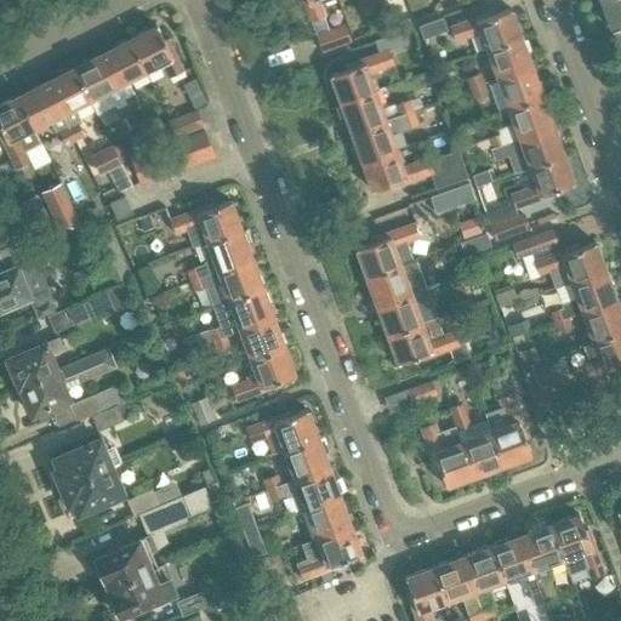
[(319,0),(302,0),(311,21),(324,16),(319,0)]
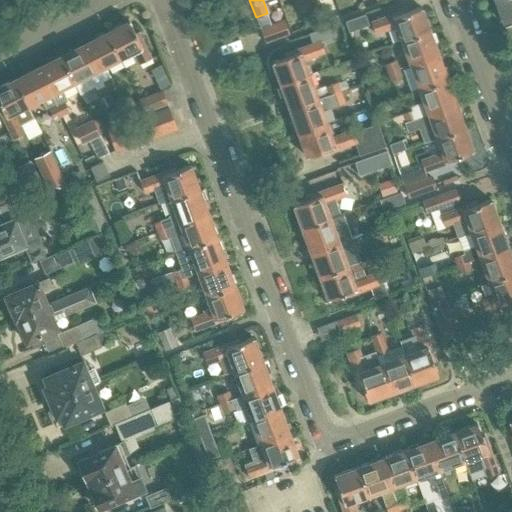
[(301,12),(310,9),(306,0),(298,0),(297,0),(301,12)]
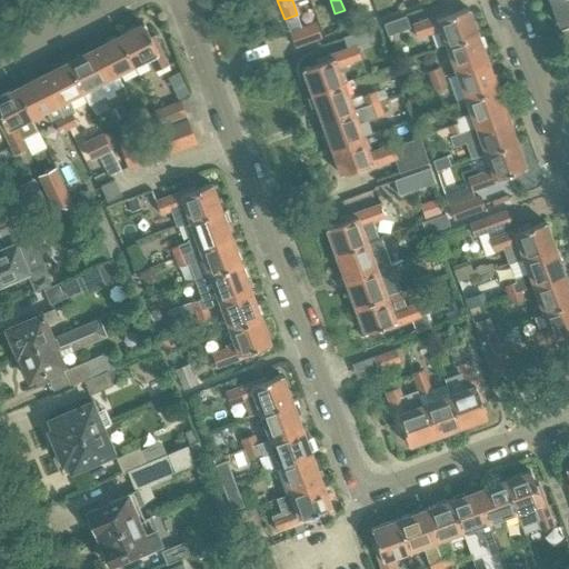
[(340,0),(345,10),(353,7),(351,0),(340,0)]
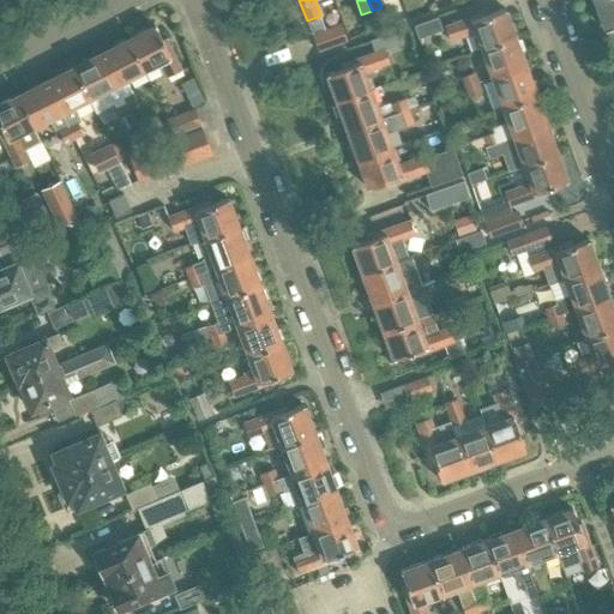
[(613,0),(593,0),(603,28),(613,23),(613,0)]
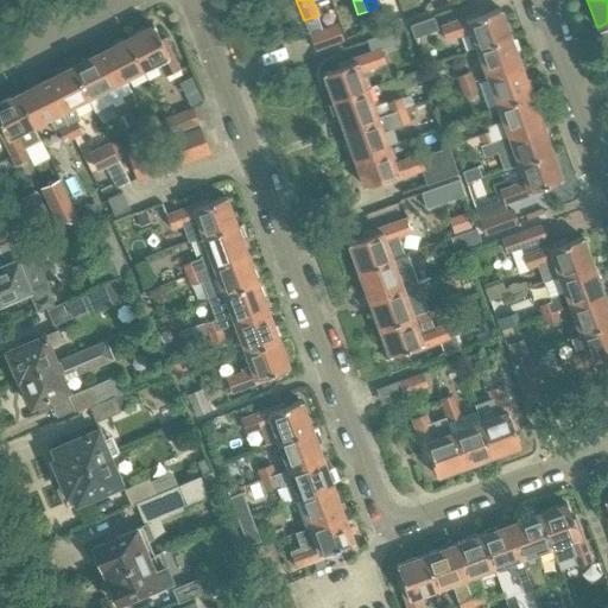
[(476,48),(511,36),(500,8),(486,14),(483,11),(441,26),(445,40),(470,31),(476,48)]
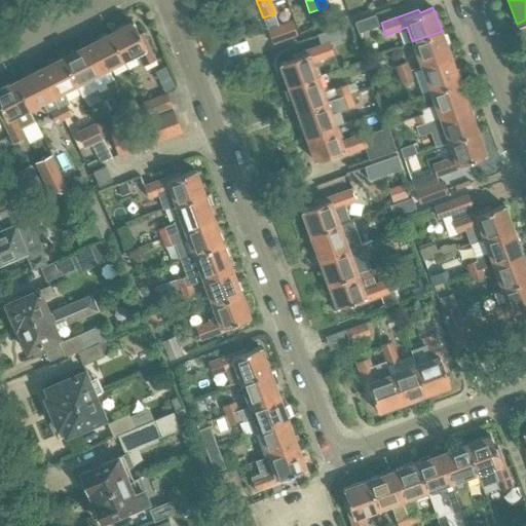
[(359,33),(378,26),(375,15),(355,22),(359,33)]
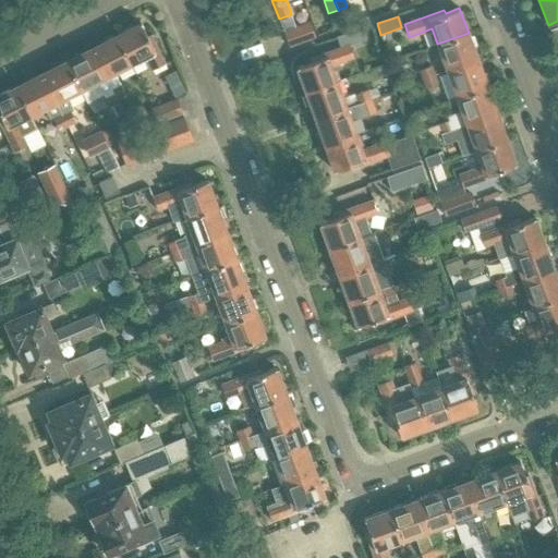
[(118,35),(131,65),(146,58),(153,70),(165,63),(150,35),(147,37),(143,27),(141,23),(118,35)]
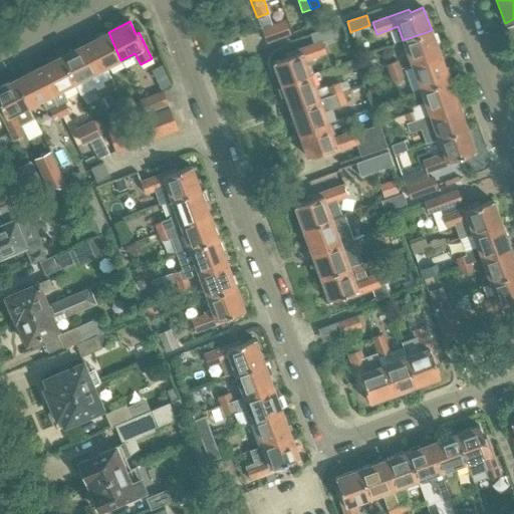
[(266,42),(285,35),(290,33),(286,21),(262,30),(266,42)]
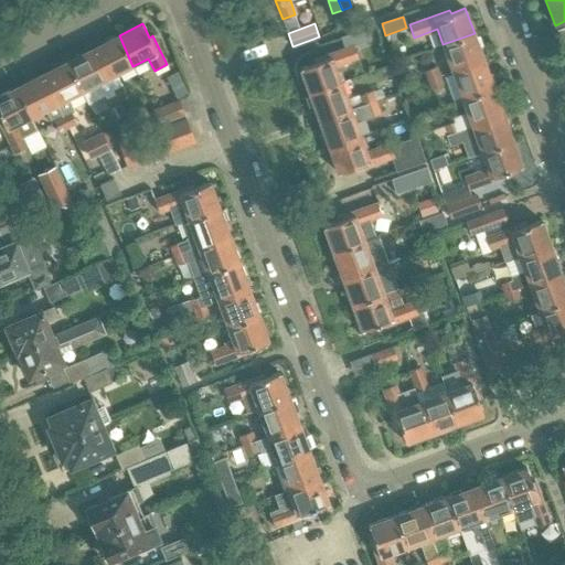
[(368,29),(340,39),(343,49),(353,44),(371,39),(368,29)]
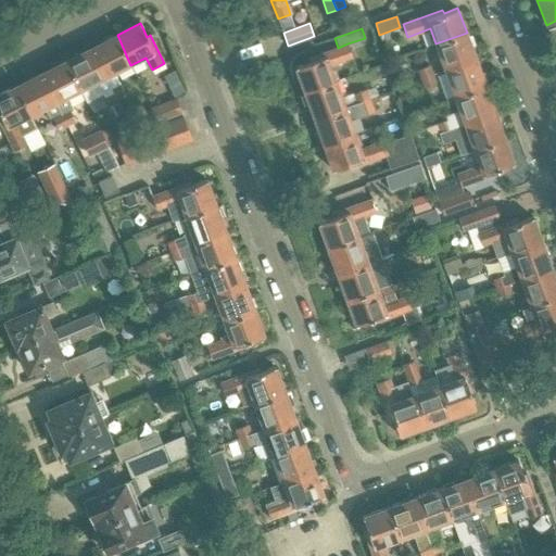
[(445,71),(477,60),(467,33),(436,43),(445,71)]
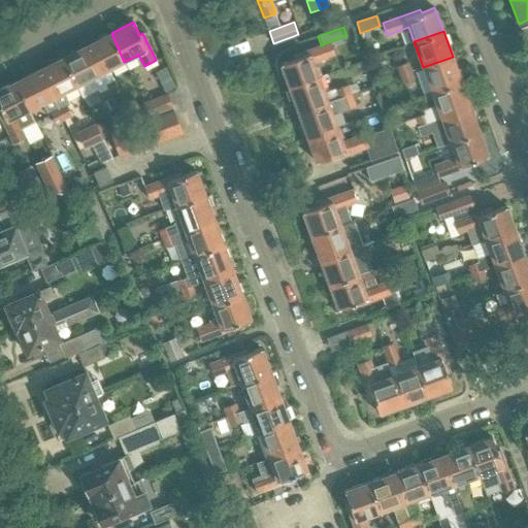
[(101,73),(124,62),(111,33),(87,45),(101,73)]
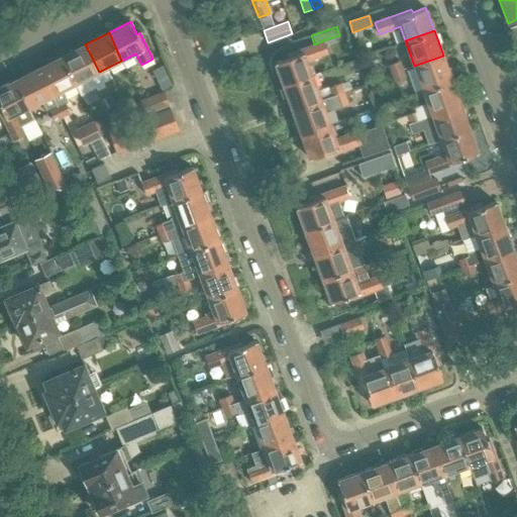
[(284,86),(310,76),(305,61),(328,53),(323,40),(287,55),(288,58),(275,62),(284,86)]
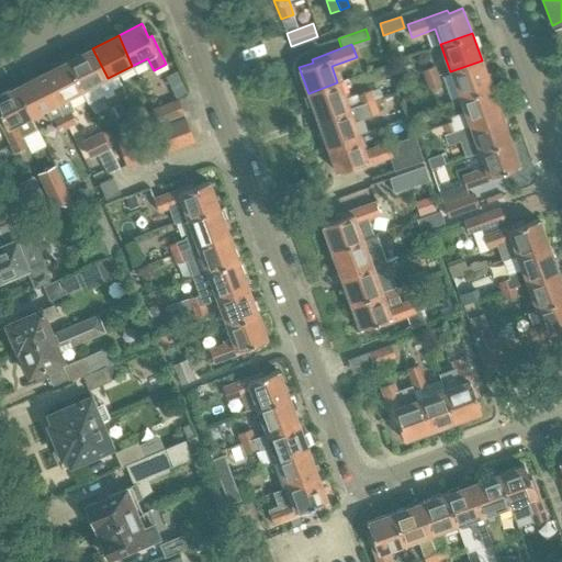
[(92,48),(67,62),(80,89),(81,91),(87,101),(104,92),(105,94),(113,90),(107,78),(108,78),(92,48)]
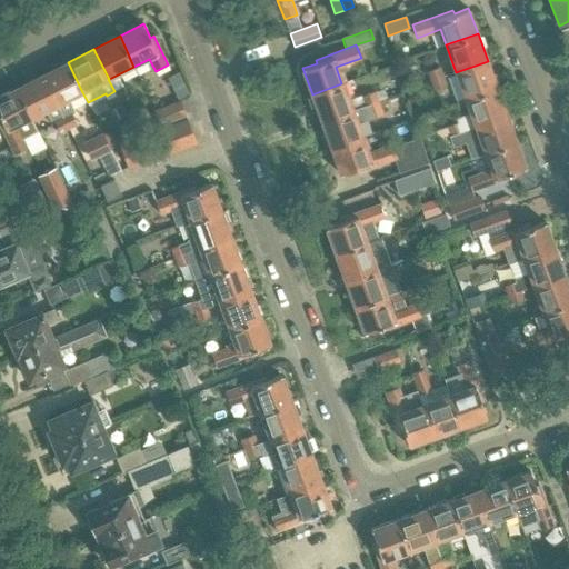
[(466,99),(497,88),(488,61),(456,72),(466,99)]
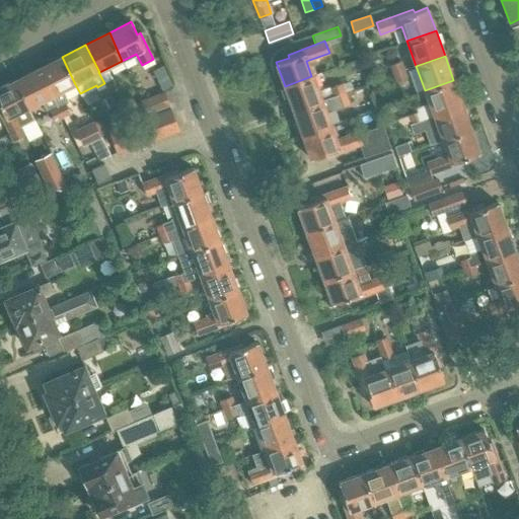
[(75,84),(74,82),(62,57),(39,69),(52,96),(58,106),(66,102),(67,102),(62,91),(75,84)]
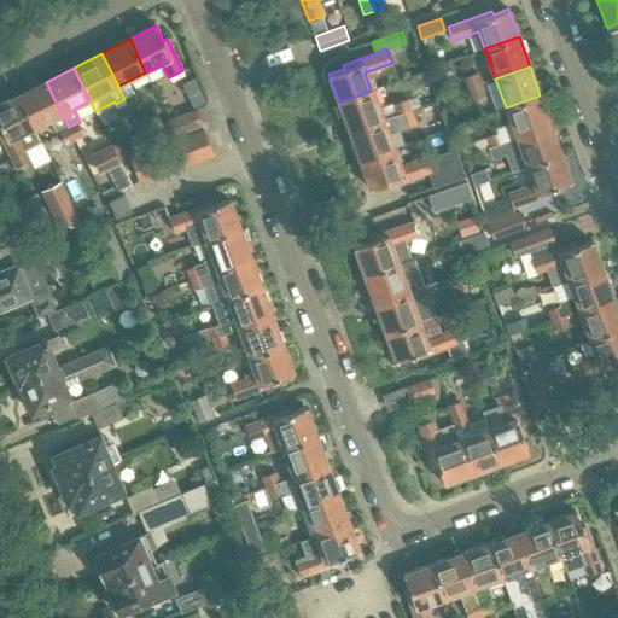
[(468,88),(482,83),(478,74),(465,79),(468,88)]
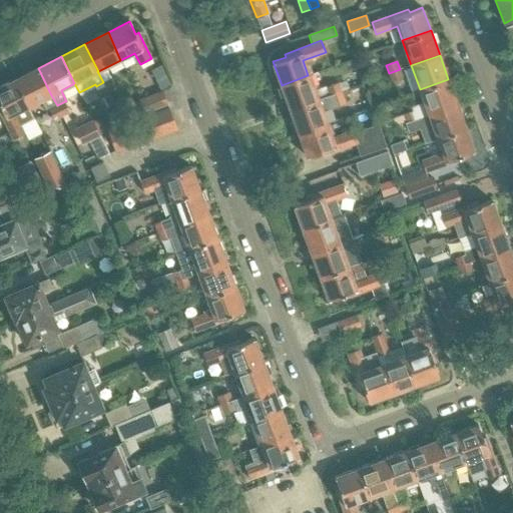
[(57,105),(51,95),(38,68),(15,79),(28,106),(40,100),(46,111),(49,109),(57,105)]
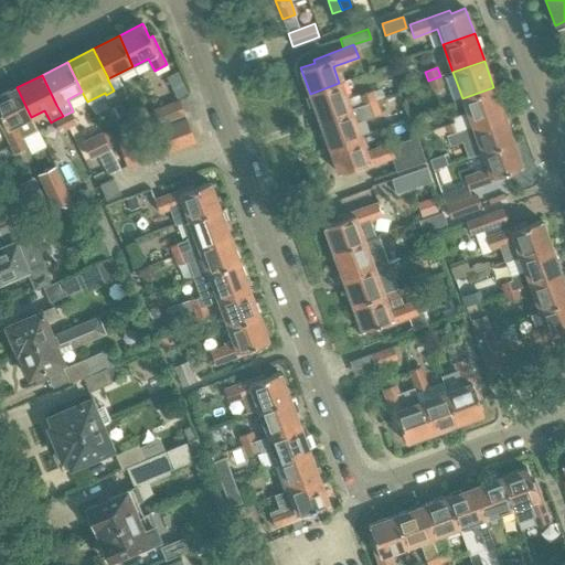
[(428,81),(428,82),(432,89),(444,85),(440,76),(428,81)]
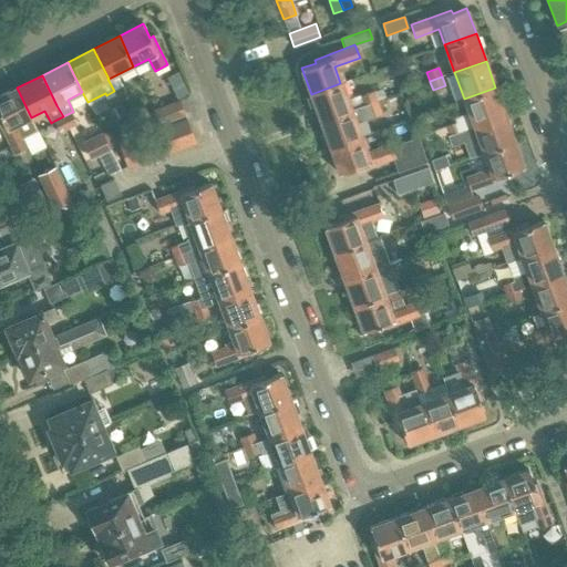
[(188,91),(182,78),(169,83),(176,98),(188,91)]
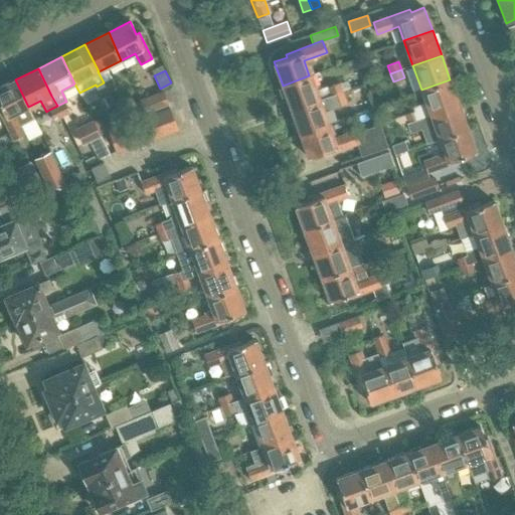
[(290,106),(292,110),(318,100),(329,96),(328,92),(326,88),(315,92),(309,75),(283,86),(290,106)]
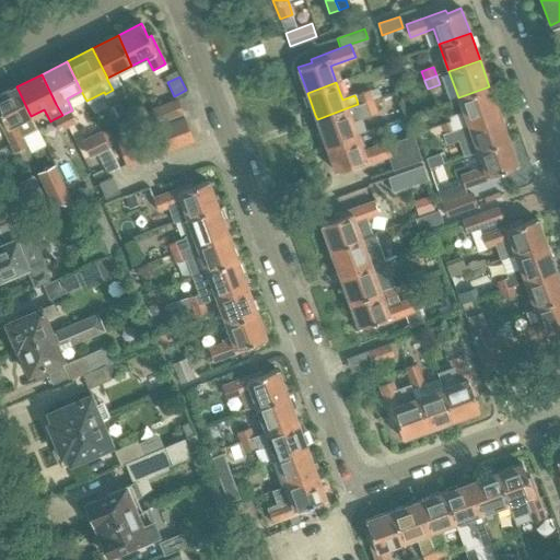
[(121,104),(129,100),(123,85),(114,90),(119,101),(121,104)]
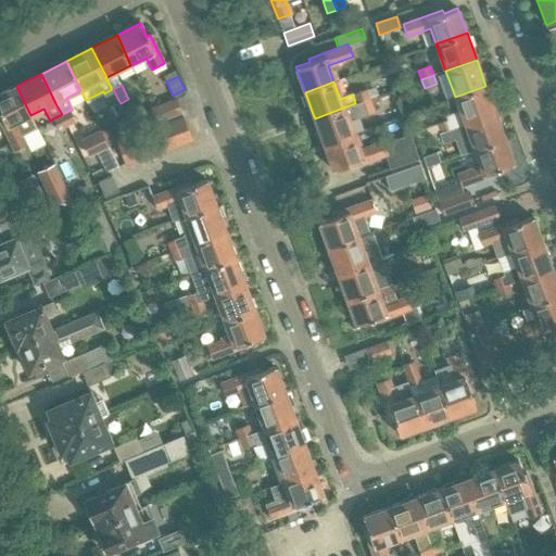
[(15,150),(27,144),(23,136),(36,129),(30,116),(30,115),(16,86),(0,95),(0,119),(11,141),(15,150)]
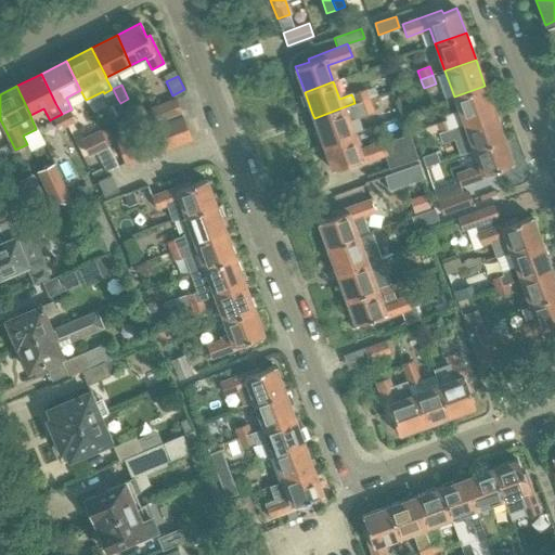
[(464,124),(494,113),(485,86),(454,97),(460,110),(444,115),(446,119),(448,118),(452,128),(464,124)]
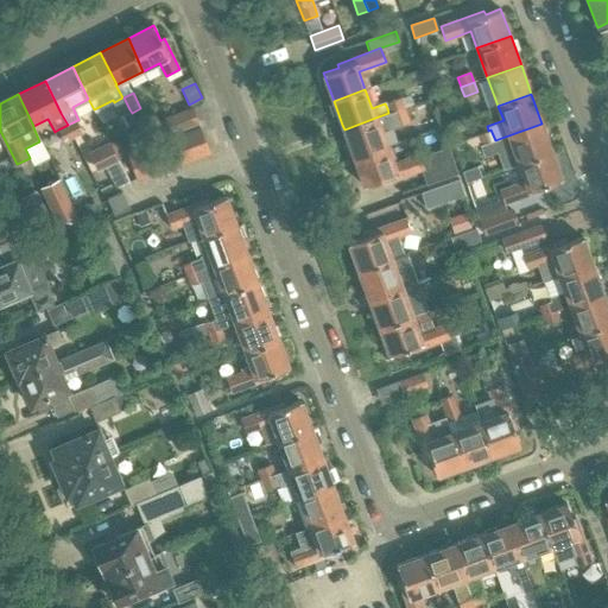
[(120,114),(130,109),(124,97),(122,97),(114,102),(120,114)]
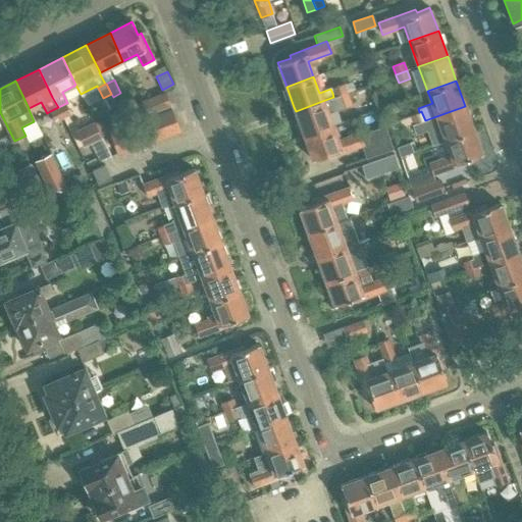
[(332,93),(333,97),(346,93),(342,85),(330,89),(332,93)]
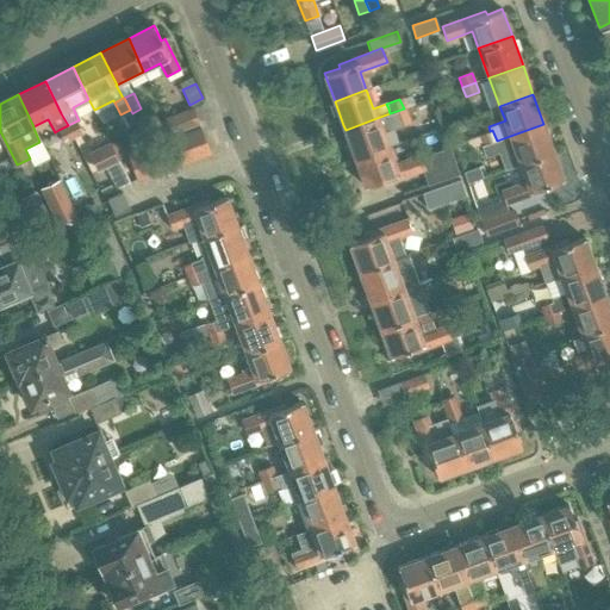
[(172,135),(200,124),(194,109),(166,119),(172,135)]
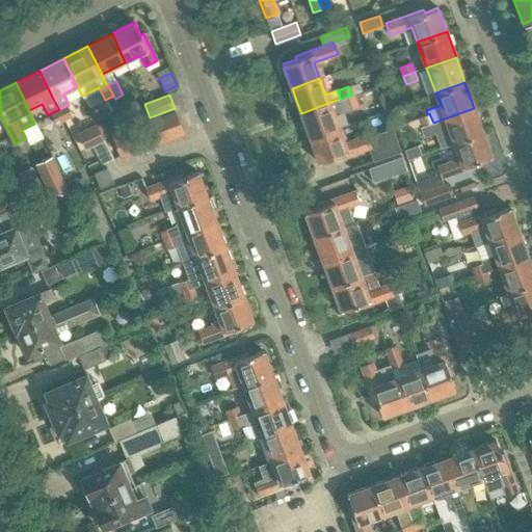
[(302,116),(310,138),(338,129),(334,115),(356,107),(352,95),(340,99),(328,103),(301,113),(302,116)]
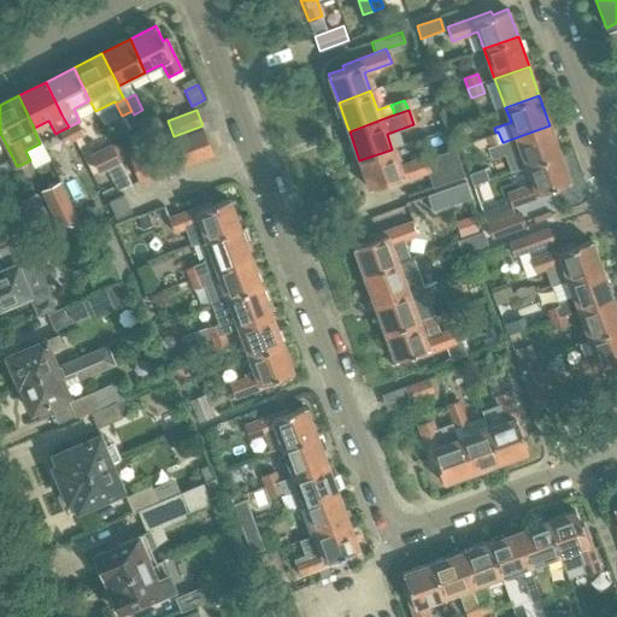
[(69,127),(75,140),(84,135),(78,122),(69,127)]
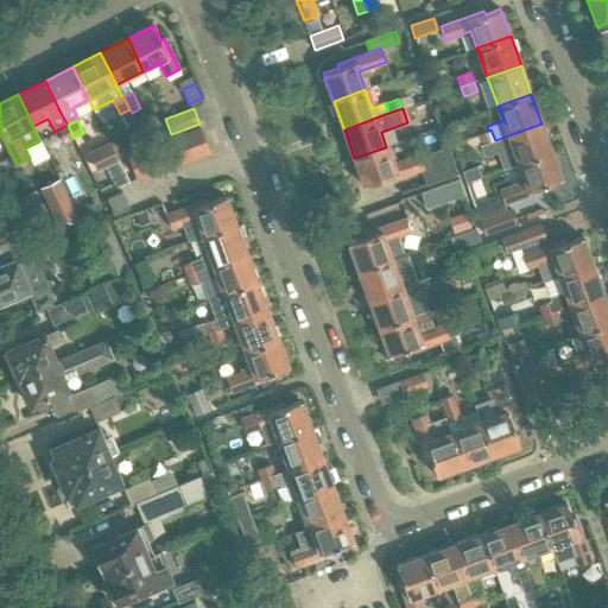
[(552,152),(542,124),(508,135),(495,140),(481,145),(480,145),(485,157),(498,152),(504,169),(519,164),(552,152)]
